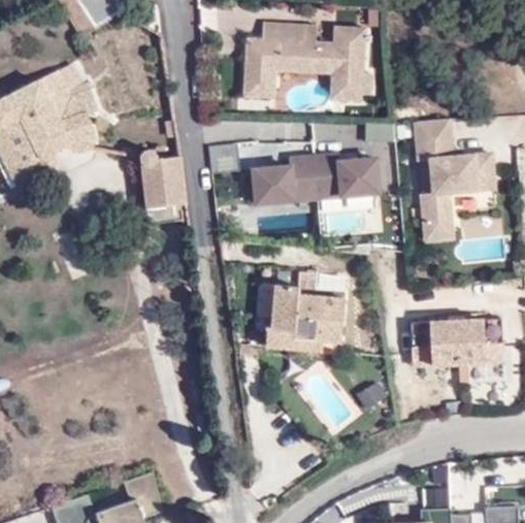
[(110,23),(103,19),(89,0),(66,0),(96,34),(110,23)]
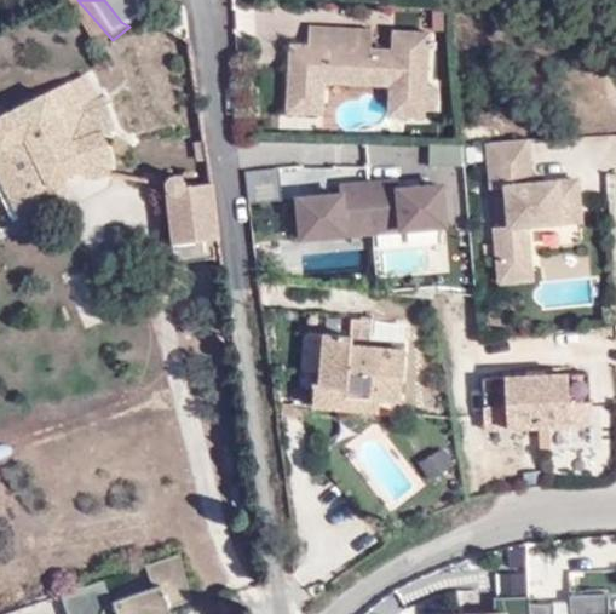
[(151,7),(149,0),(104,0),(121,22),(151,7)]
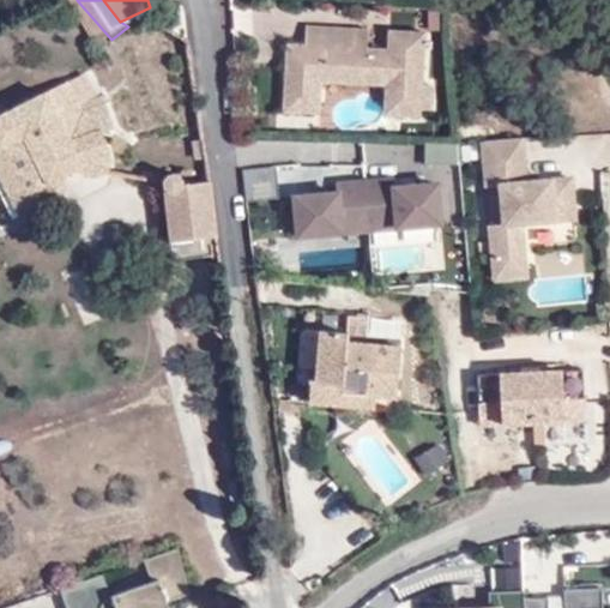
[(128,26),(195,66),(193,31),(150,7),(120,22),(128,26)]
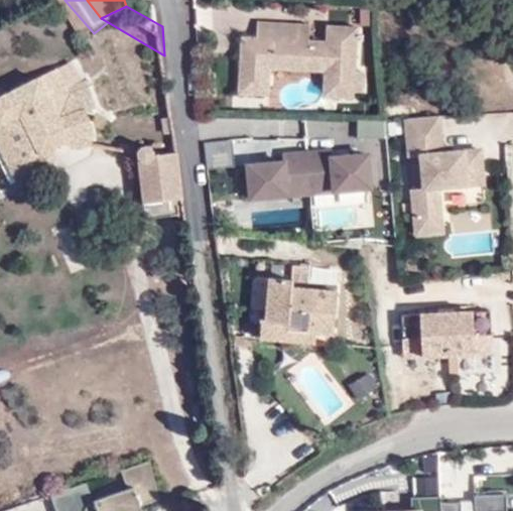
[(237,83),(242,89),(262,89),(267,85),(269,64),(324,67),(329,68),(328,92),(347,94),(352,89),(359,89),(361,68),(353,67),(356,23),(326,21),(325,37),(296,35),(297,19),(256,16),(255,33),(239,46),(237,83)]
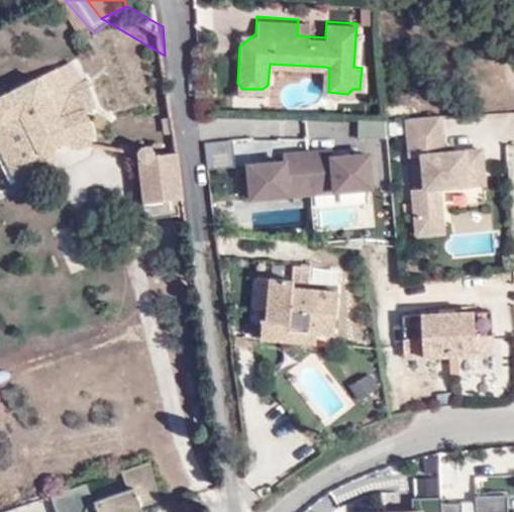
[(240,31),(239,46),(255,33),(240,31)]
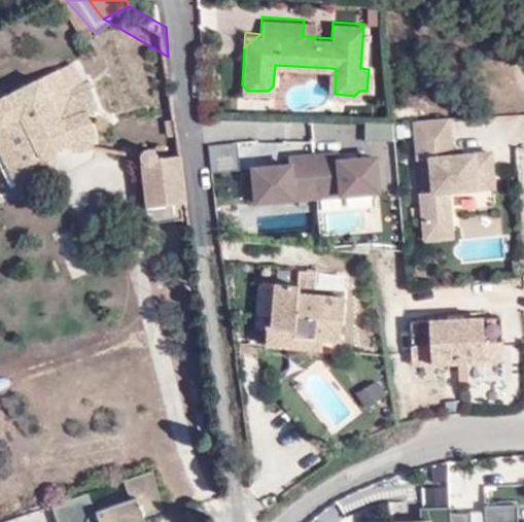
[(60,98),(53,72),(0,97),(0,162),(14,193),(45,177),(42,166),(50,164),(47,149),(62,142),(69,152),(75,151),(81,147),(85,142),(75,116),(84,112),(75,92),(60,98)]
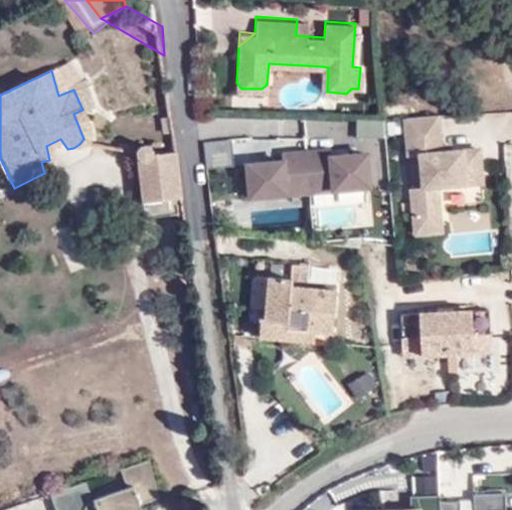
[(106,106),(122,101),(112,70),(96,75),(106,106)]
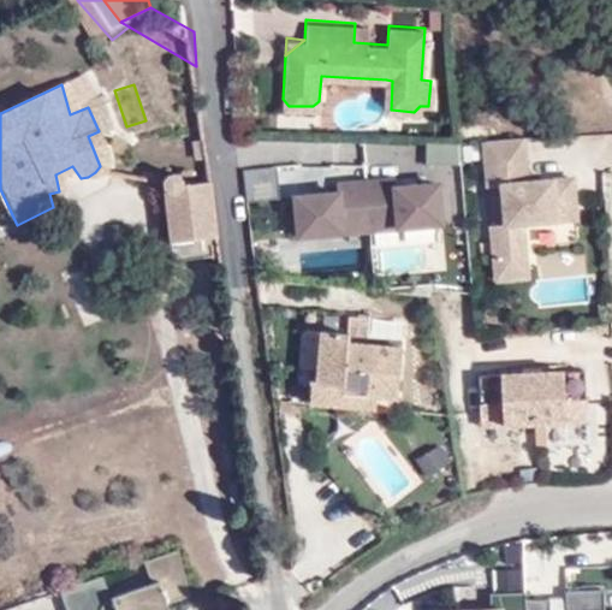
[(489,259),(521,256),(520,223),(572,219),(569,178),(524,181),(521,136),(481,138),(483,183),(498,183),(500,221),(487,223),(488,238),(475,240),(476,252),(488,250),(489,259)]
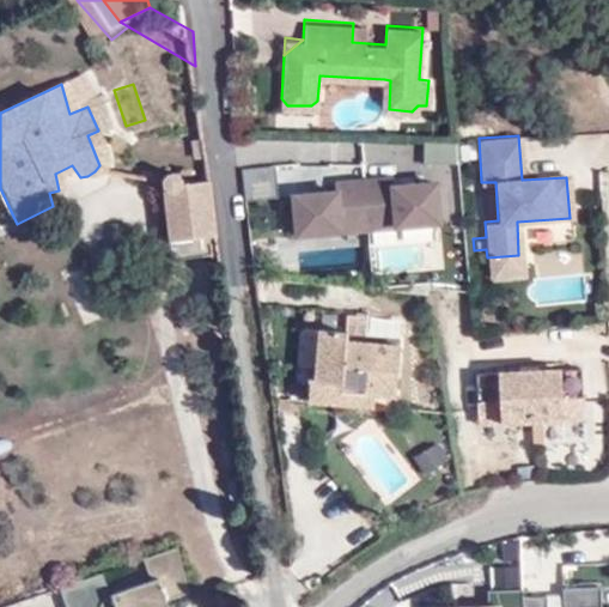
[(174,262),(217,255),(207,181),(181,186),(178,174),(160,177),(174,262)]
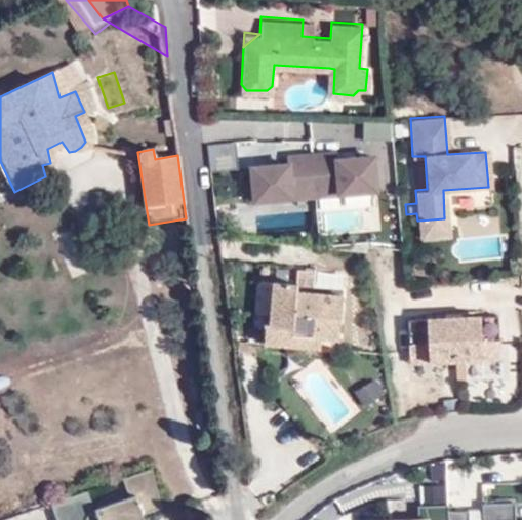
[(335,157),(313,159),(316,201),(378,195),(374,160),(335,164),(335,157)]
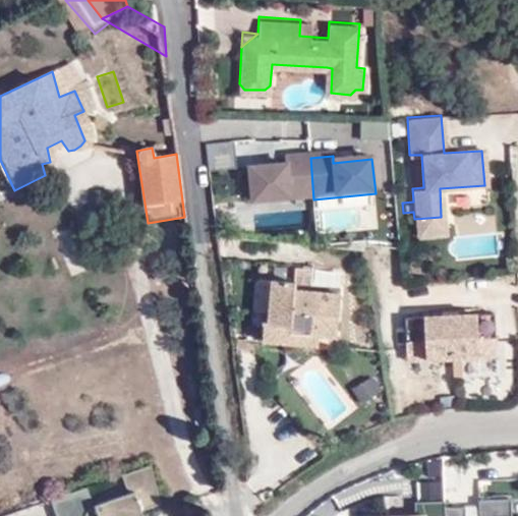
[(313,199),(310,158),(288,160),(288,167),(249,170),(252,206),(313,199)]
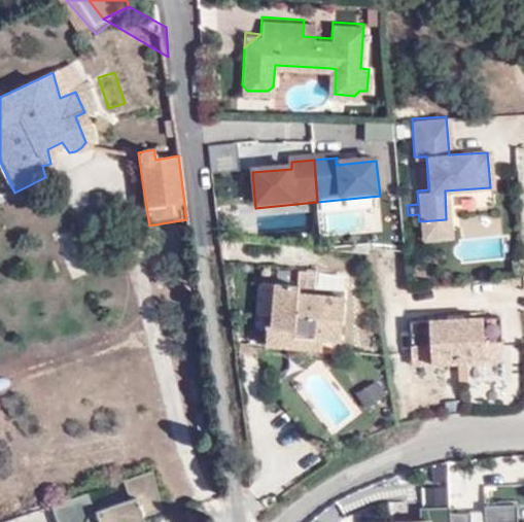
[(420,238),(448,236),(446,219),(419,221),(420,238)]
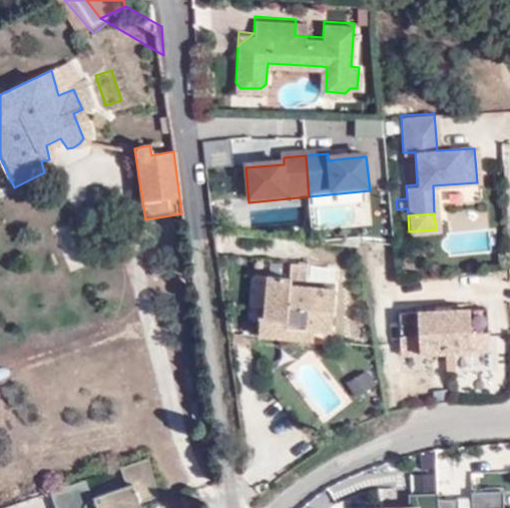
[(263,314),(264,285),(249,284),(248,313),(263,314)]
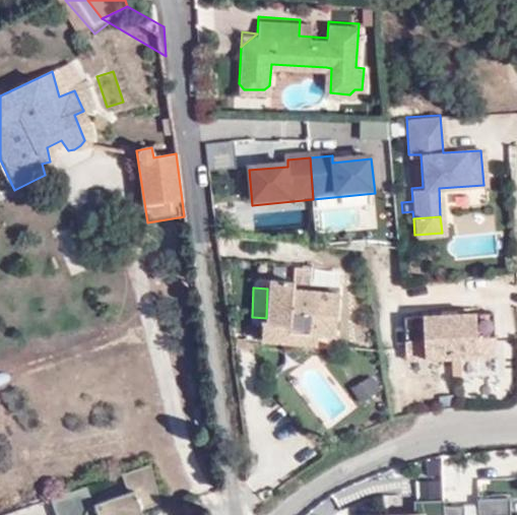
[(266,318),(266,331),(285,332),(286,340),(315,340),(332,341),(331,300),(289,298),(289,290),(267,288),(266,318)]
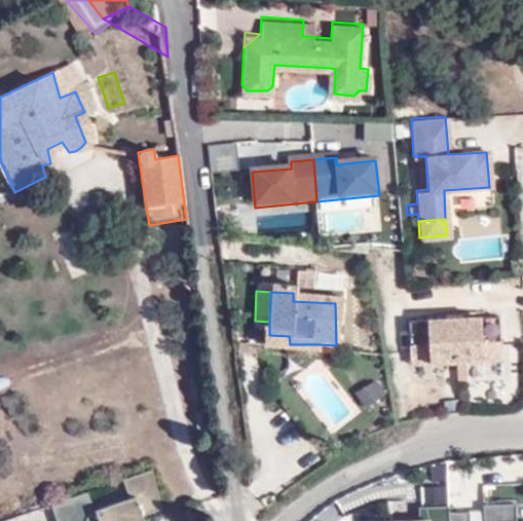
[(401,321),(400,365),(490,368),(491,325),(401,321)]
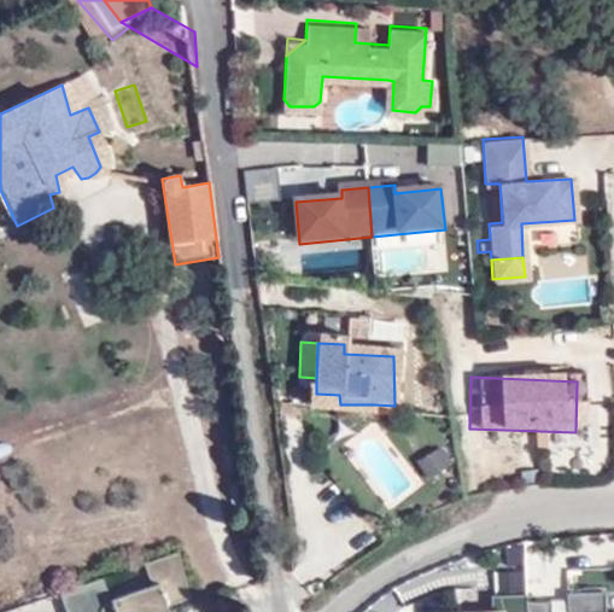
[(315,417),(374,419),(374,404),(340,404),(339,395),(316,394),(315,417)]
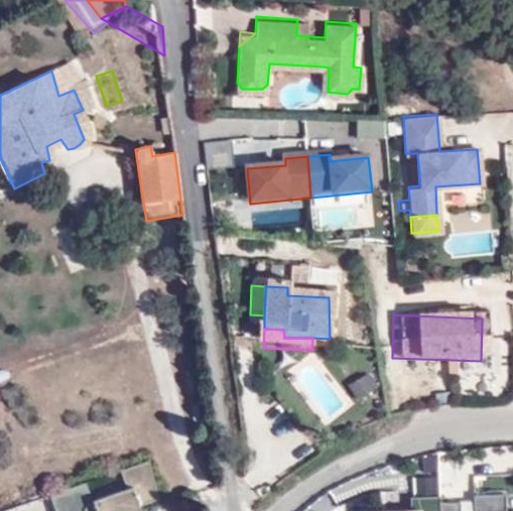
[(359,405),(376,397),(370,381),(352,389),(359,405)]
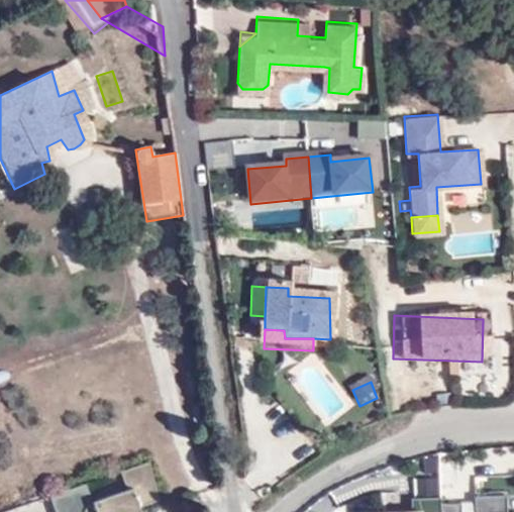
[(146,457),(118,467),(125,485),(92,498),(87,500),(83,502),(82,507),(81,510),(81,511),(95,511),(96,511),(139,511),(136,502),(158,495),(146,457)]
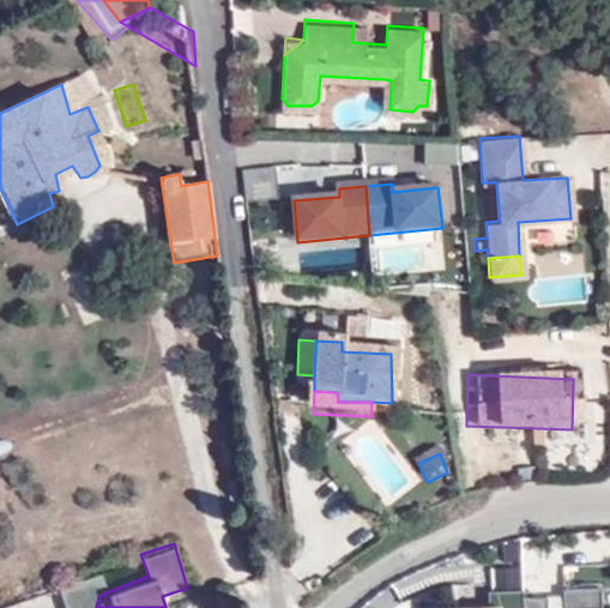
[(605,607),(605,595),(523,601),(521,572),(495,573),(497,607),(605,607)]
